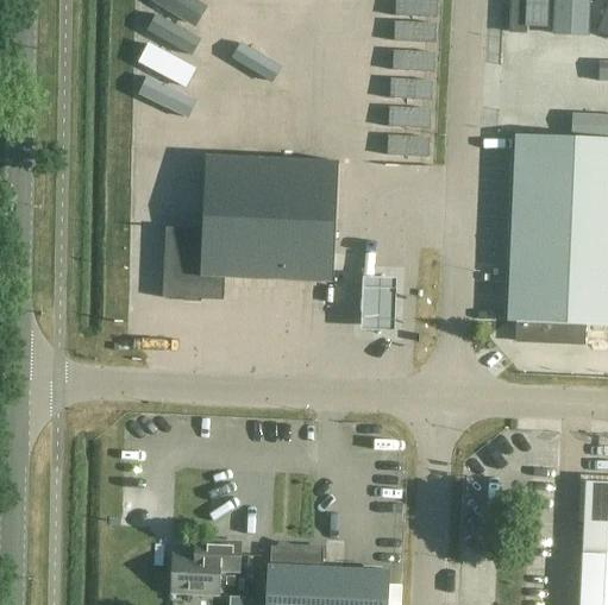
[(526,41),(526,0),(505,0),(505,41),(526,41)]
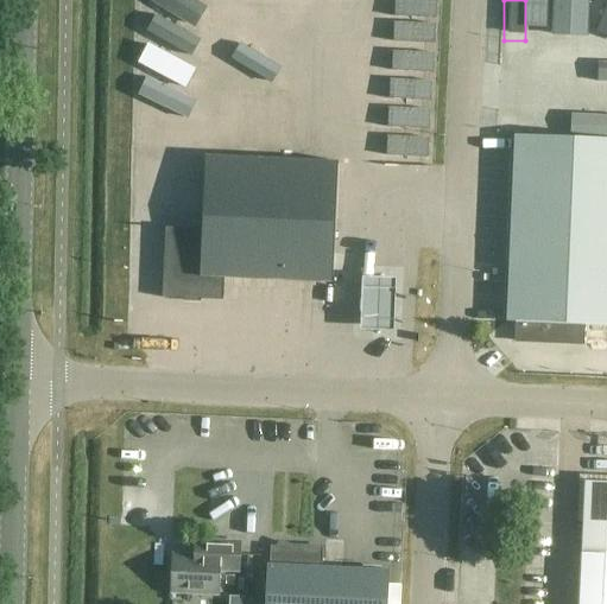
[(547,39),(567,39),(567,12),(552,12),(552,0),(532,0),(532,10),(547,10),(547,39)]
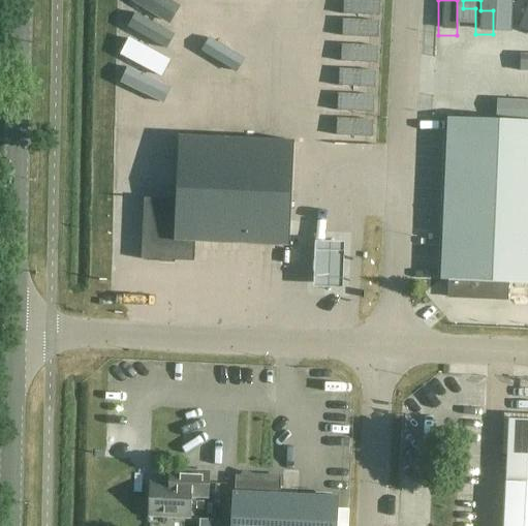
[(497,64),(527,64),(527,49),(497,49),(497,64)]
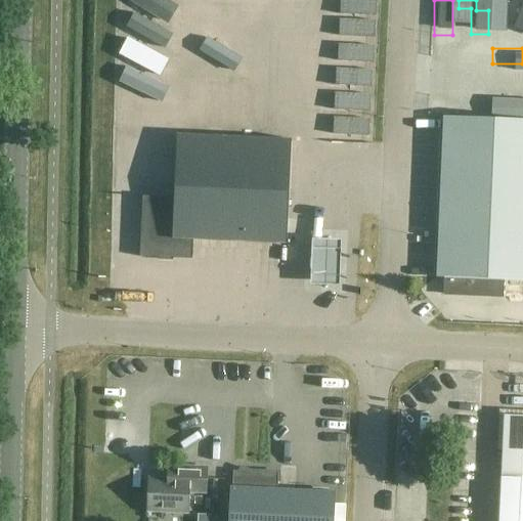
[(376,86),(376,51),(330,51),(331,86),(376,86)]
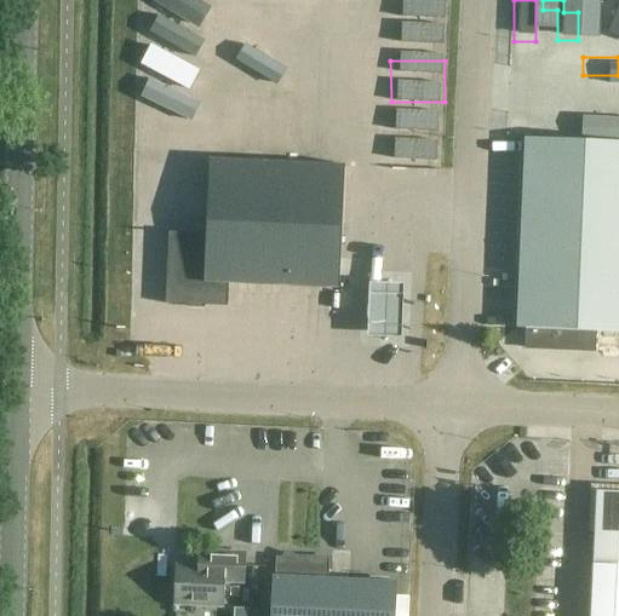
[(526,326),(526,345),(594,347),(594,328),(618,329),(618,139),(523,136),(516,326),(526,326)]
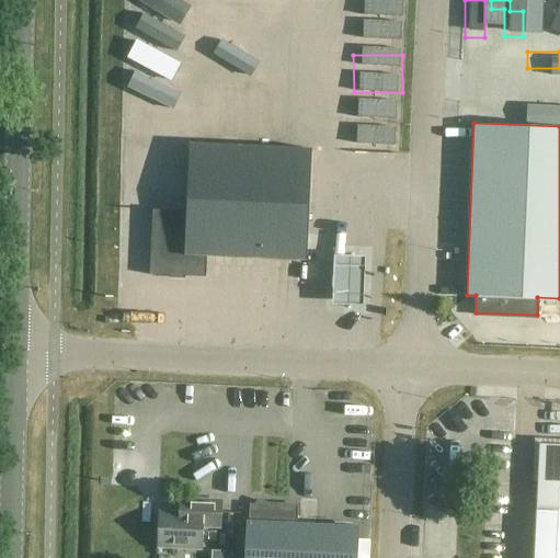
[(311,147),(189,141),(185,208),(151,207),(149,273),(206,275),(206,254),(306,259),(311,147)]
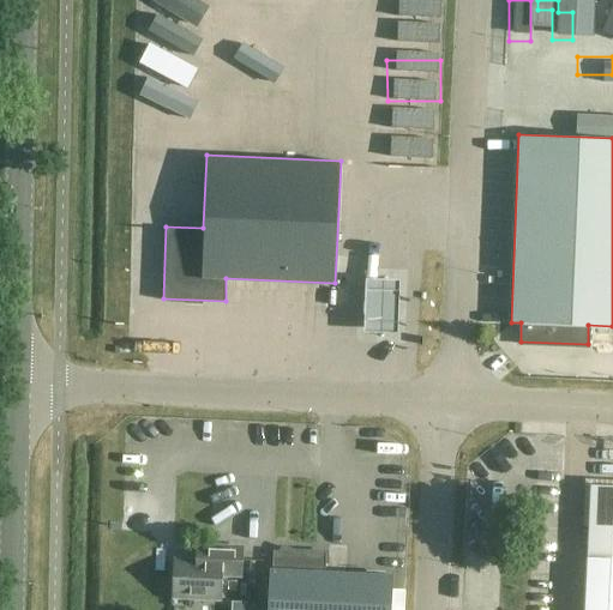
[(404,282),(366,281),(365,337),(401,338),(404,282)]
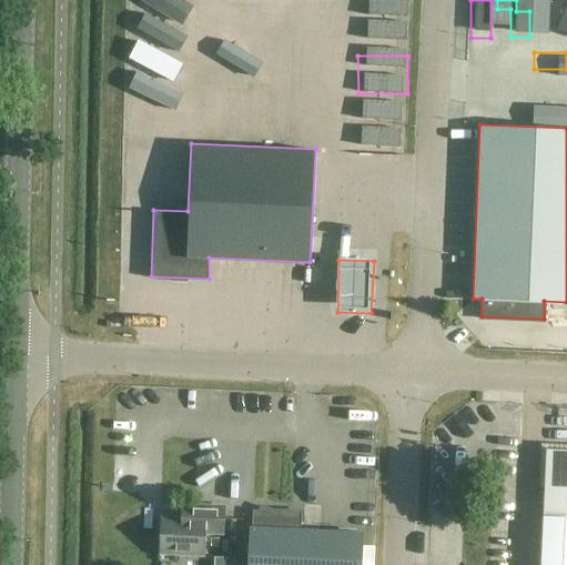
[(566,564),(566,453),(546,452),(545,480),(540,480),(539,485),(544,485),(540,564),(566,564)]
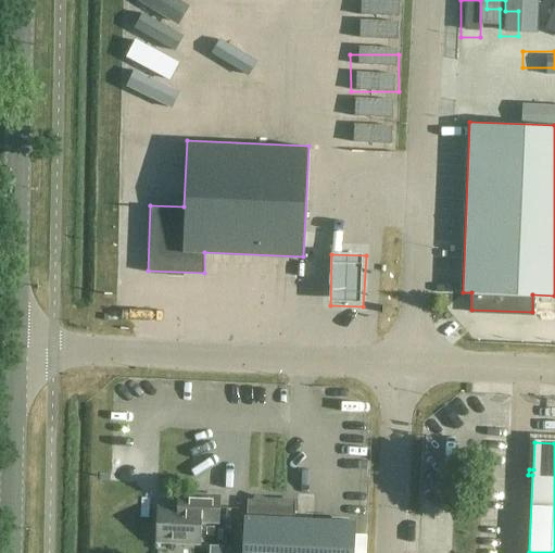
[(219,494),(190,493),(190,506),(158,505),(156,539),(200,541),(200,523),(218,523),(219,494)]
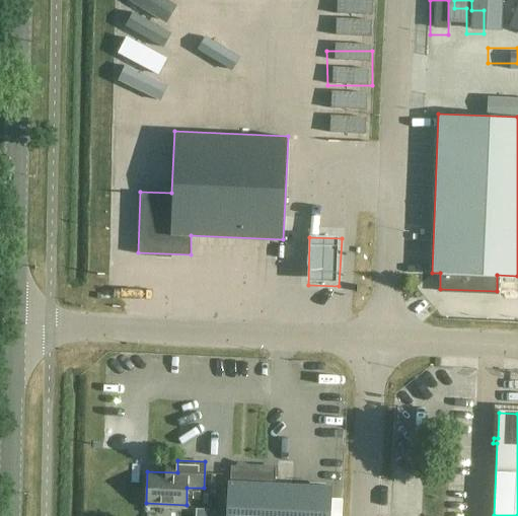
[(275,466),(230,464),(230,468),(210,467),(209,478),(227,480),(225,515),(329,515),(331,485),(274,482),(275,466)]
